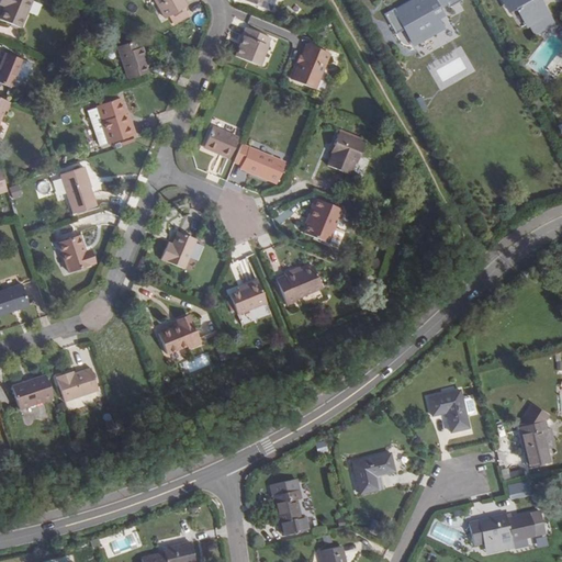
[(0,0),(0,4),(4,7),(0,18),(0,20),(20,29),(31,0),(0,0)]
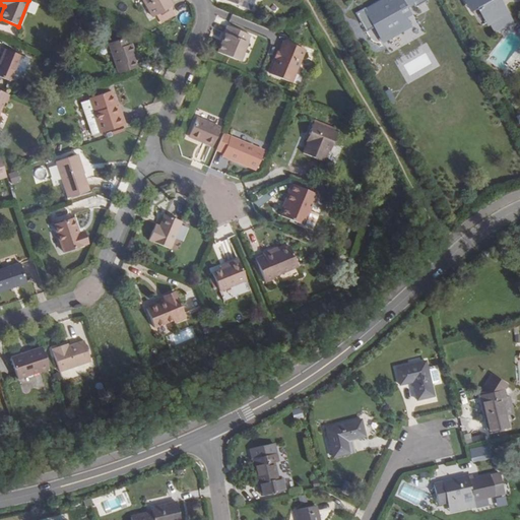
[(170,8),(173,7),(169,0),(143,0),(153,17),(156,16),(160,23),(174,16),(170,8)]
